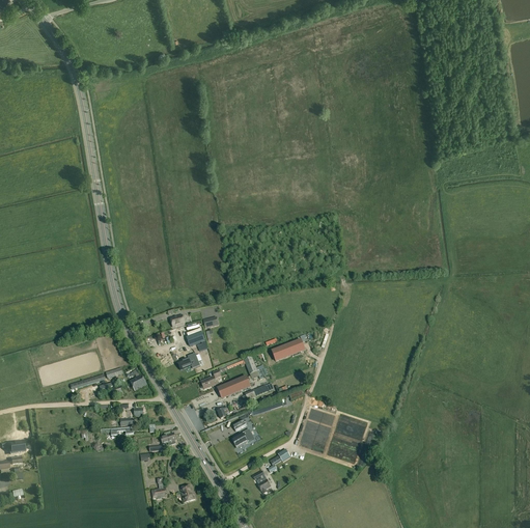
[(0,8),(6,5),(5,4),(10,0),(0,0),(0,8)]
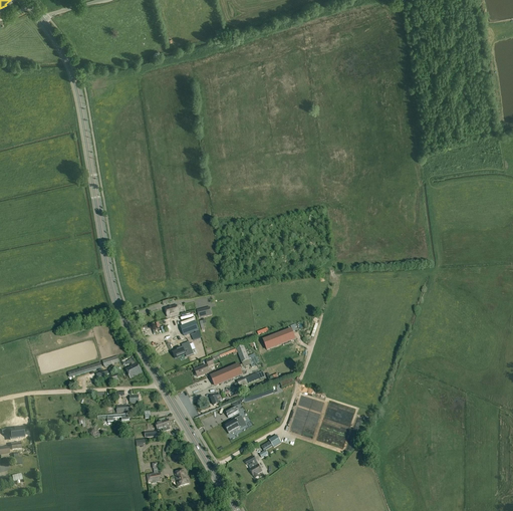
[(176,302),(165,305),(167,314),(178,311),(176,302)]
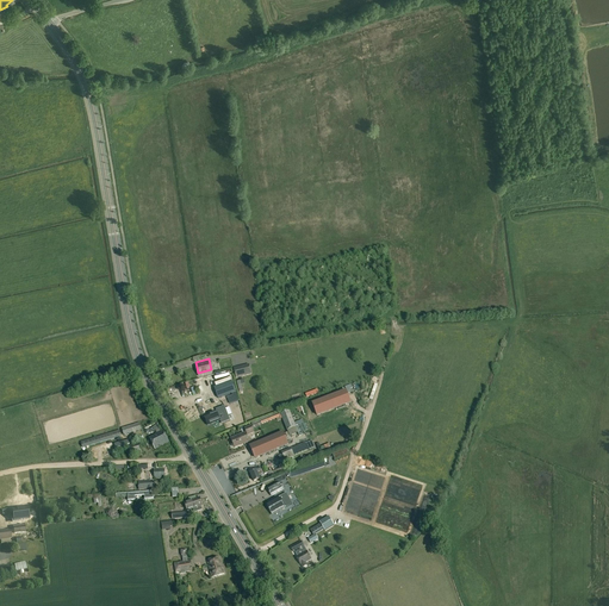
[(232,364),(235,374),(250,370),(248,361),(232,364)]
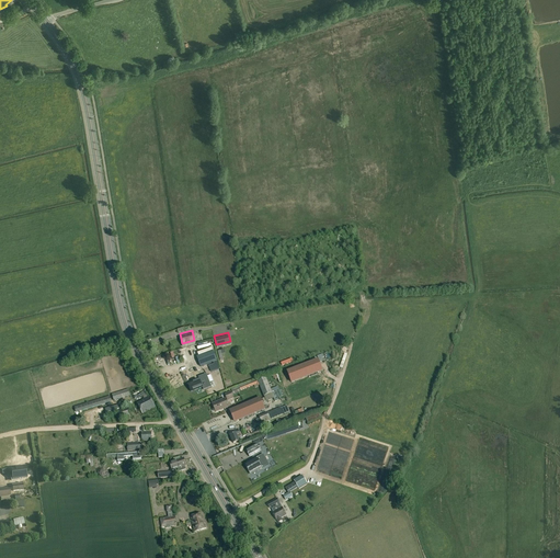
[(213,337),(204,340),(206,346),(215,344),(213,337)]
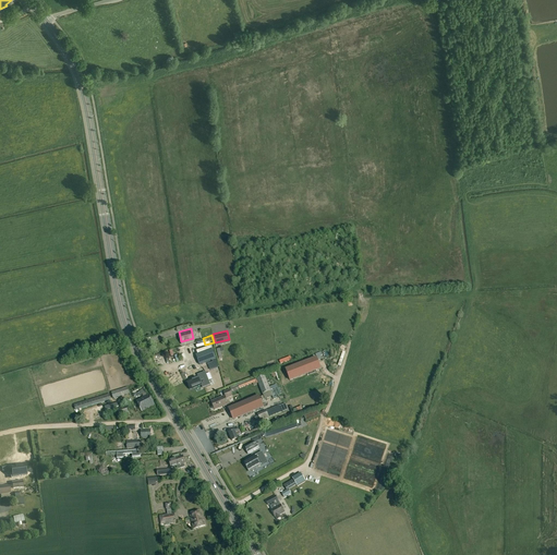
[(189,353),(197,351),(197,348),(200,348),(198,339),(194,340),(195,345),(183,347),(183,350),(188,349),(189,353)]
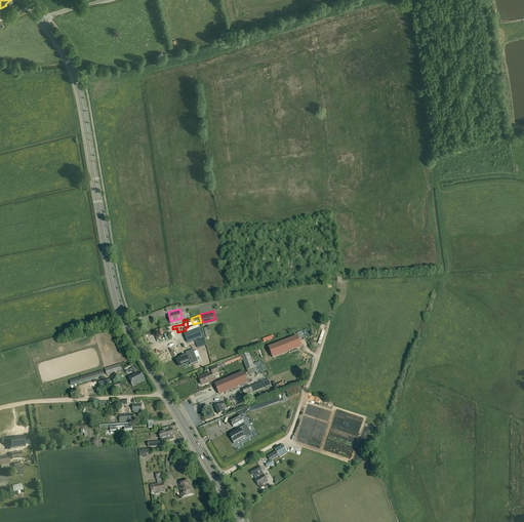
[(199,326),(184,331),(187,340),(202,334),(199,326)]
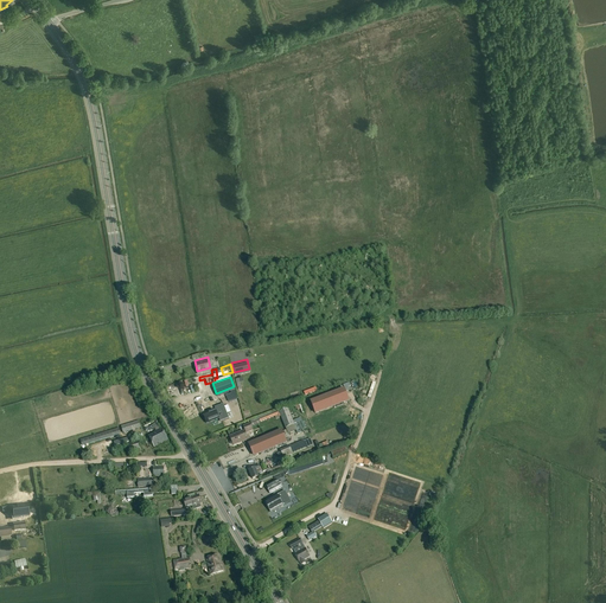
[(314,410),(348,397),(343,386),(310,399),(314,410)]
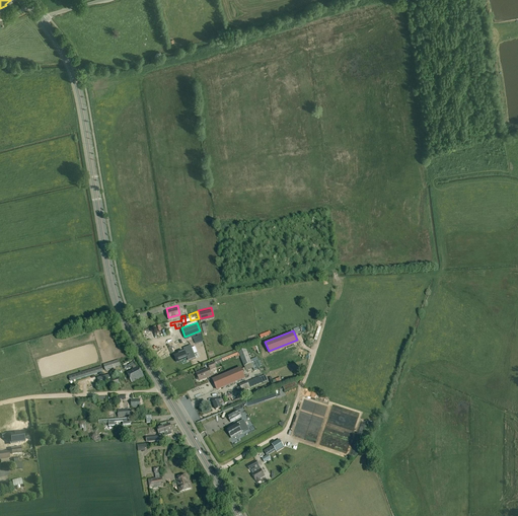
[(214,359),(212,360),(214,362),(234,354),(235,356),(238,355),(237,353),(238,352),(238,351),(245,348),(244,344),(229,351),(213,358),(214,359)]
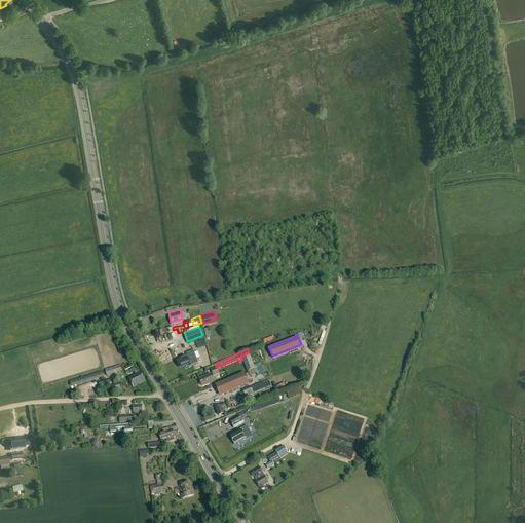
[(192,363),(189,350),(173,355),(176,367),(192,363)]
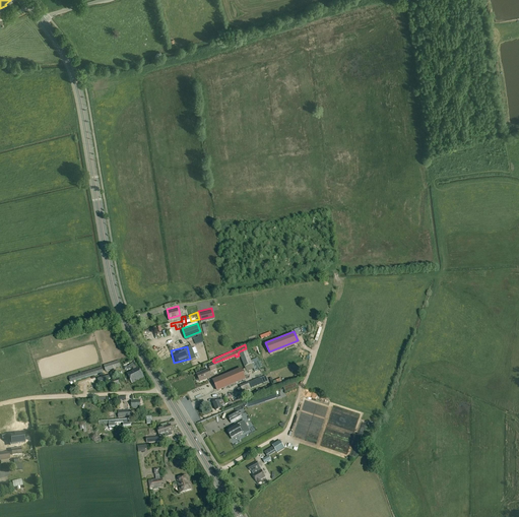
[(218,376),(212,378),(213,381),(214,381),(213,382),(215,387),(216,387),(244,376),(243,372),(256,366),(248,347),(246,348),(239,351),(239,352),(244,365),(241,367),(218,376)]
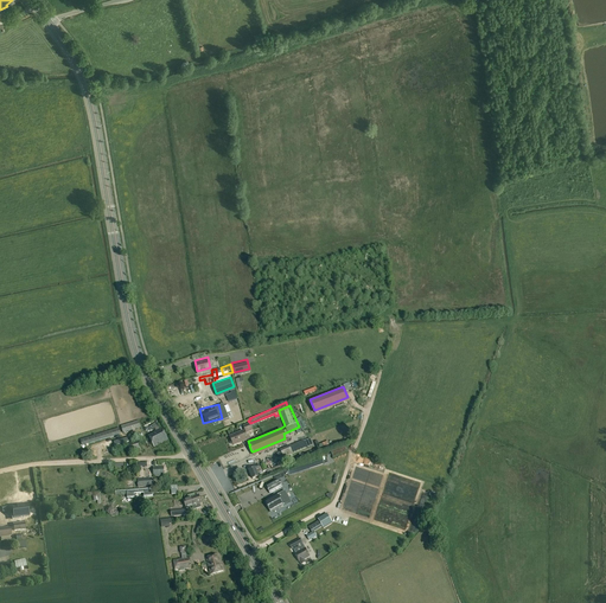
[(140,424),(138,417),(120,423),(122,430),(140,424)]
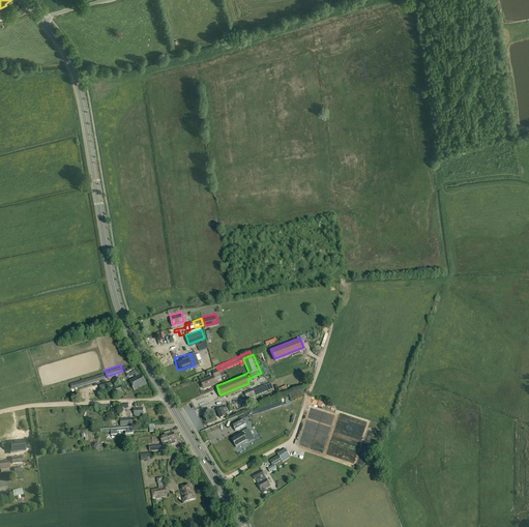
[(139,373),(137,369),(135,364),(124,370),(126,374),(134,371),(136,375),(128,378),(134,388),(145,382),(141,372),(139,373)]
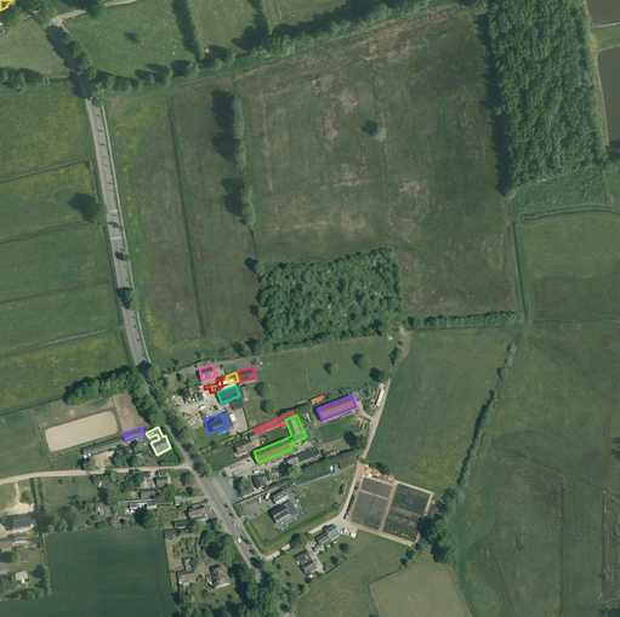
[(123,440),(120,434),(81,446),(83,452),(123,440)]
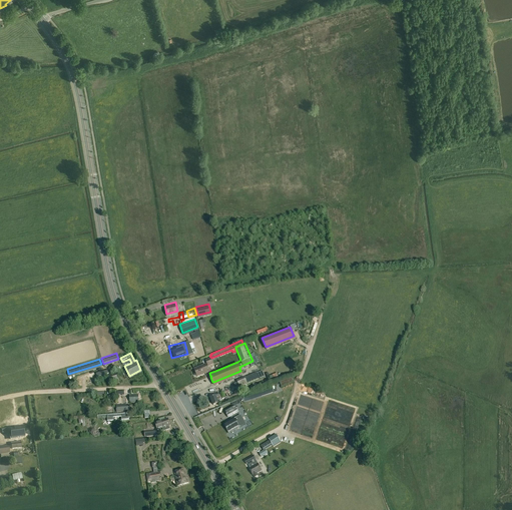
[(204,362),(193,367),(196,374),(207,369),(204,362)]
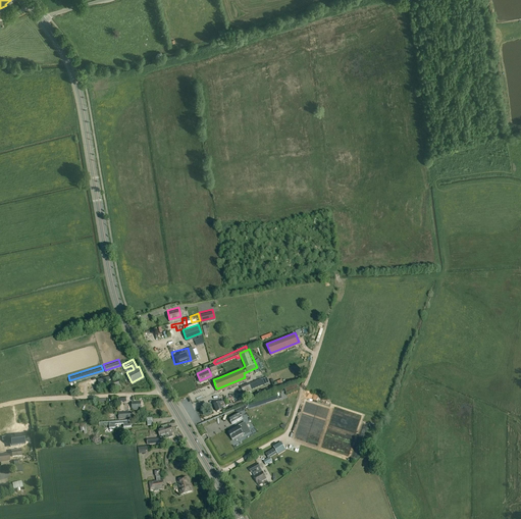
[(111,373),(97,377),(98,380),(103,379),(104,381),(109,380),(108,378),(112,376),(111,373)]
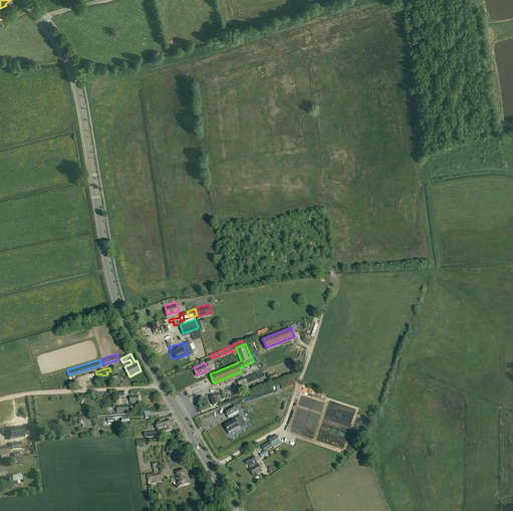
[(109,381),(118,378),(116,370),(106,373),(109,381)]
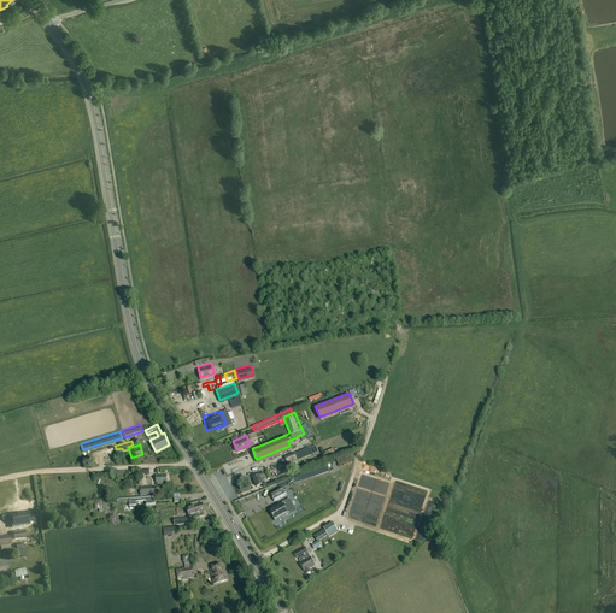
[(308,444),(283,454),(287,461),(310,452),(308,444)]
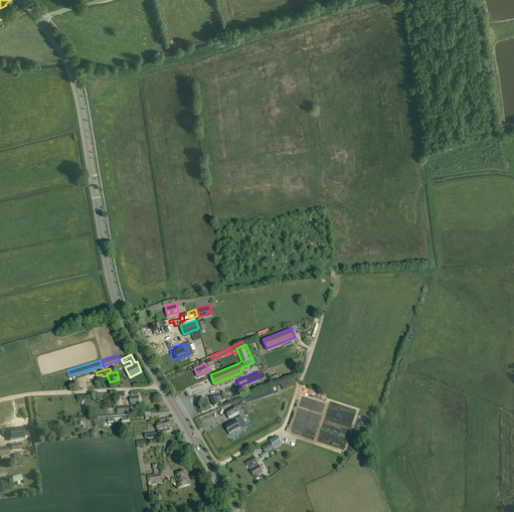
[(189,382),(194,396),(201,394),(198,386),(201,385),(199,379),(189,382)]
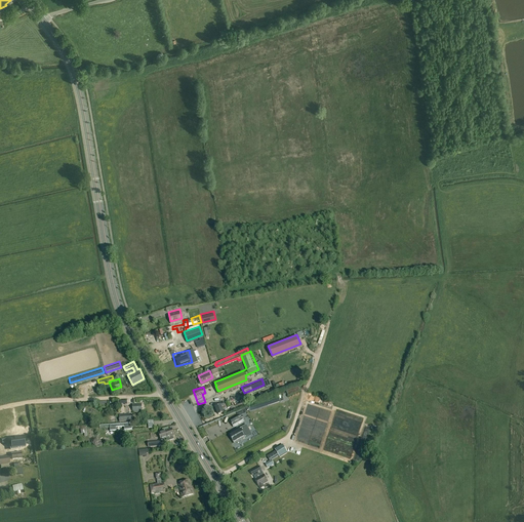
[(219,402),(214,404),(217,411),(223,409),(220,404),(224,403),(223,400),(219,401),(219,402)]
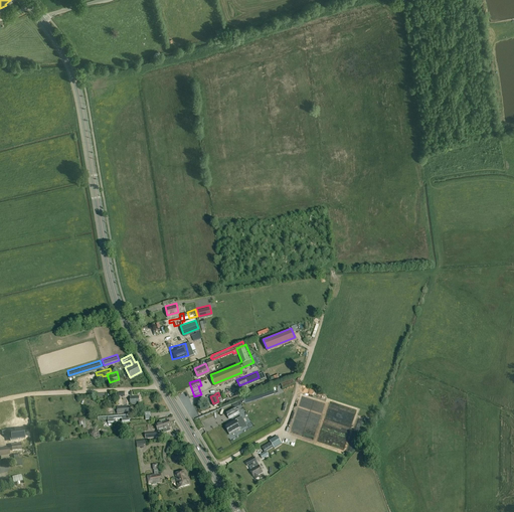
[(234,404),(224,410),(228,416),(238,410),(234,404)]
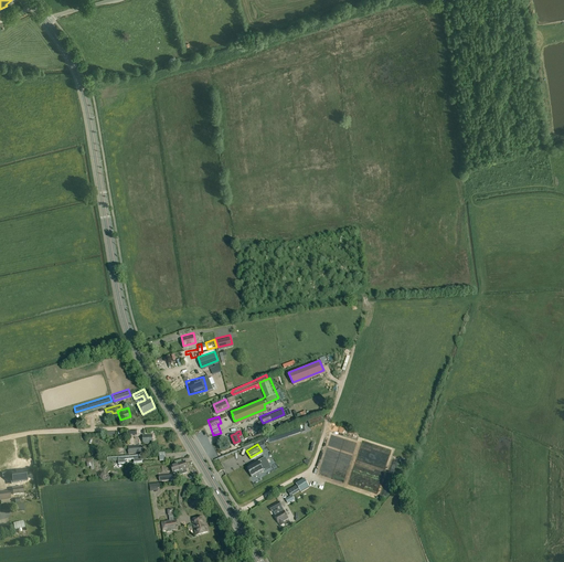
[(126,457),(128,457),(128,459),(120,459),(121,465),(138,464),(137,458),(131,458),(131,453),(126,454),(126,457)]
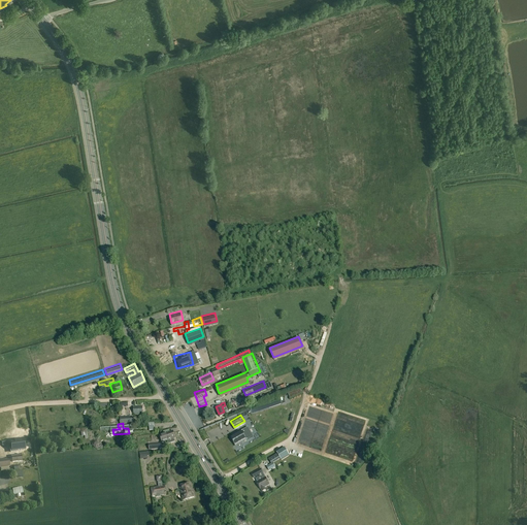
[(246,425),(241,429),(245,437),(252,433),(246,425)]
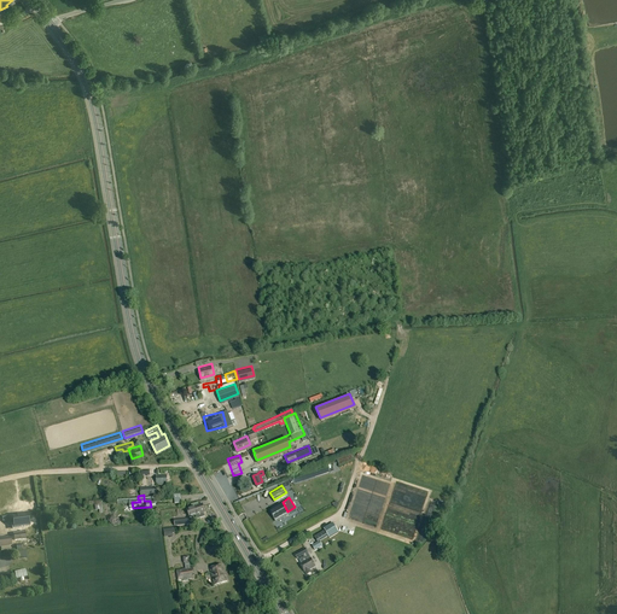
[(281,501),(268,508),(274,519),(287,512),(281,501)]
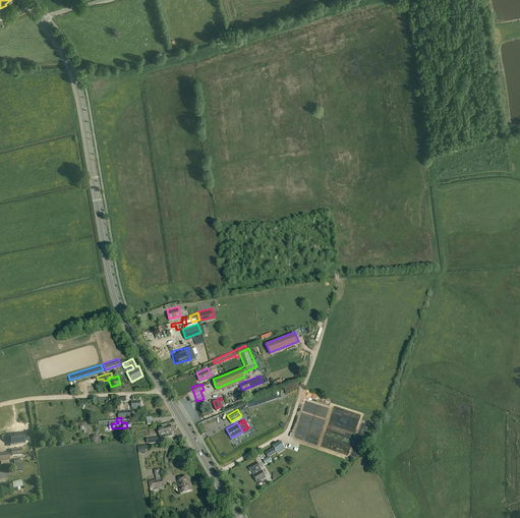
[(158,427),(159,430),(162,429),(163,433),(172,429),(170,423),(161,425),(162,426),(158,427)]
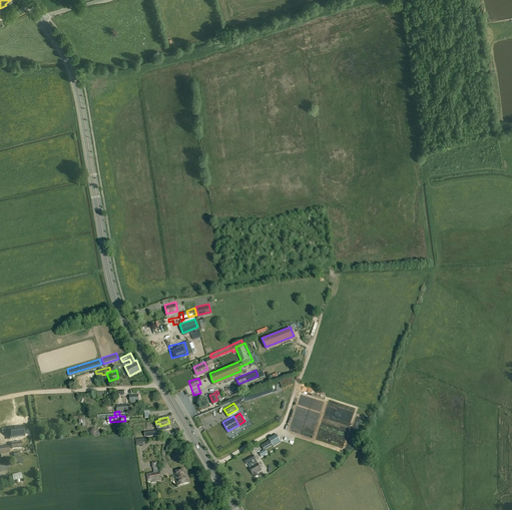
[(10,425),(11,430),(11,433),(10,433),(10,437),(16,436),(16,435),(24,434),(23,424),(10,425)]
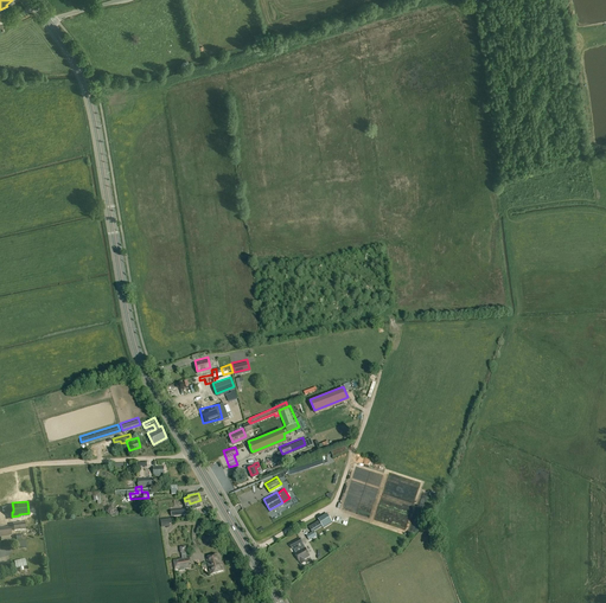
[(331,519),(325,511),(316,515),(317,518),(321,524),(321,525),(331,519)]
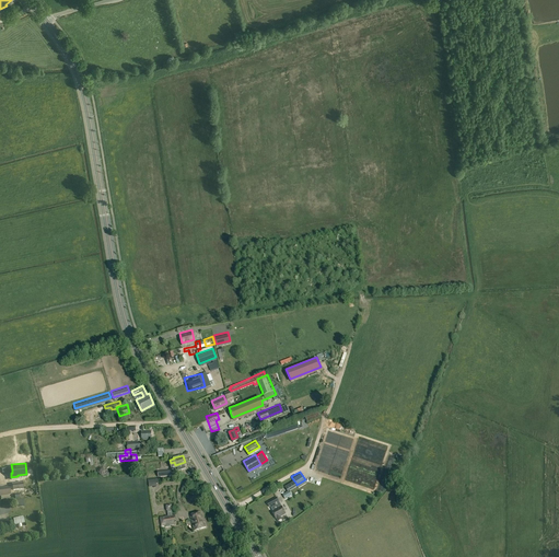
[(292,478),(283,484),(287,489),(297,484),(292,478)]
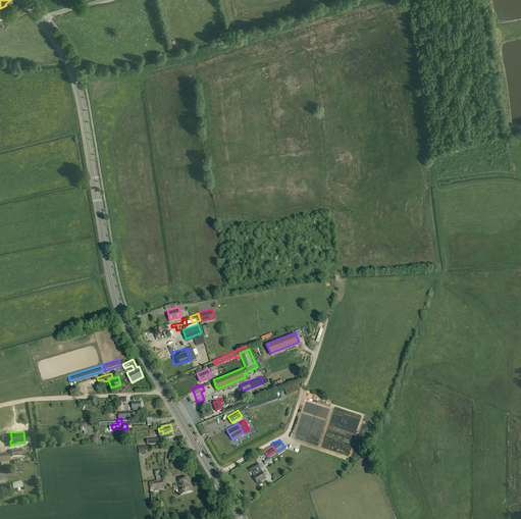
[(252,474),(256,481),(257,481),(258,483),(262,481),(261,479),(265,476),(257,461),(248,465),(250,470),(251,469),(253,473),(252,474)]
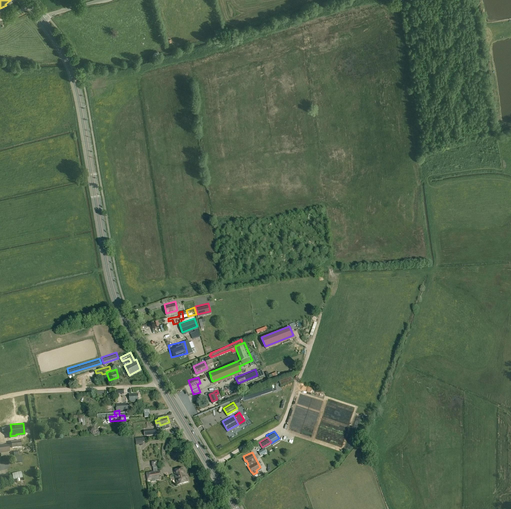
[(147,479),(150,478),(151,479),(155,479),(154,478),(161,477),(159,468),(156,468),(155,464),(156,464),(156,459),(151,459),(151,464),(152,464),(152,469),(145,470),(146,478),(147,479)]
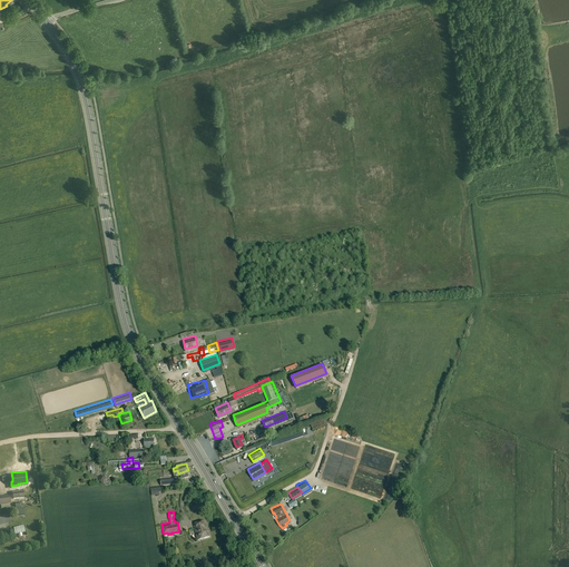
[(208,534),(204,519),(193,521),(197,537),(208,534)]
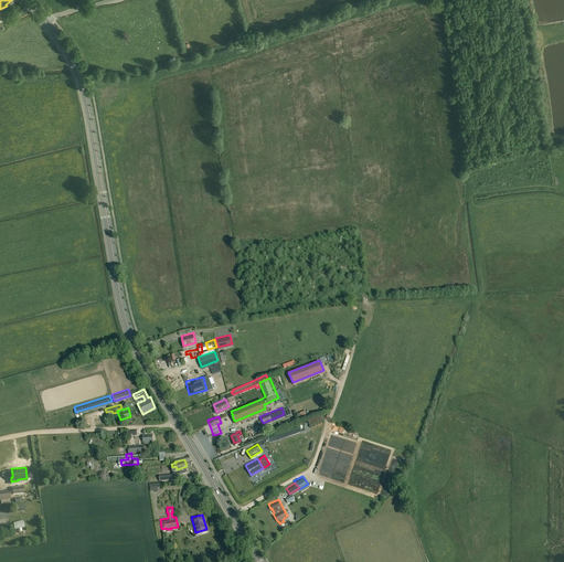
[(21,525),(24,523),(23,517),(12,519),(14,526),(18,526),(18,529),(22,528),(21,525)]
